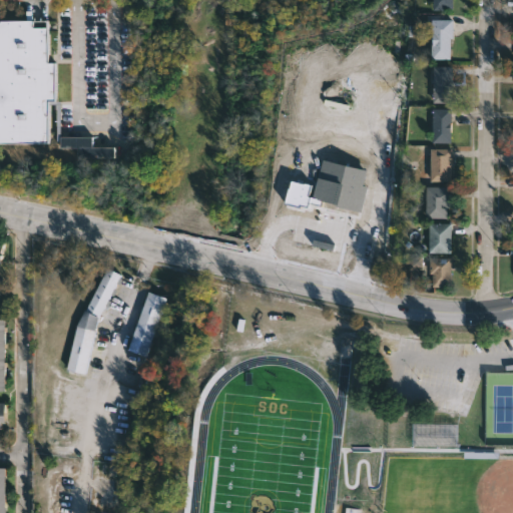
[(451,0),(451,8),(431,10),(431,0),(451,0)]
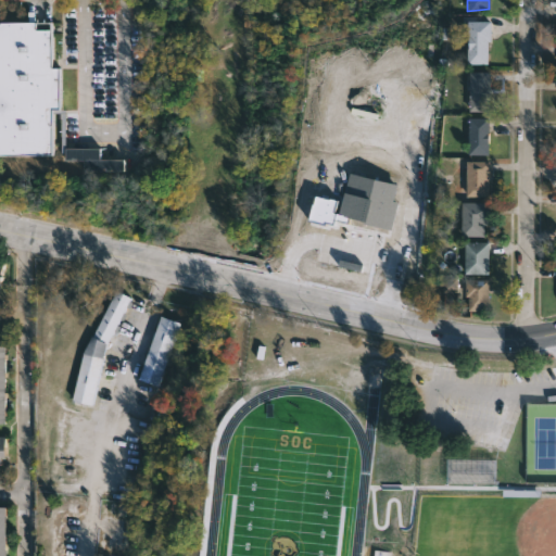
[(0,21),(52,21),(53,67),(61,67),(61,108),(53,108),(53,154),(0,154),(0,21)]
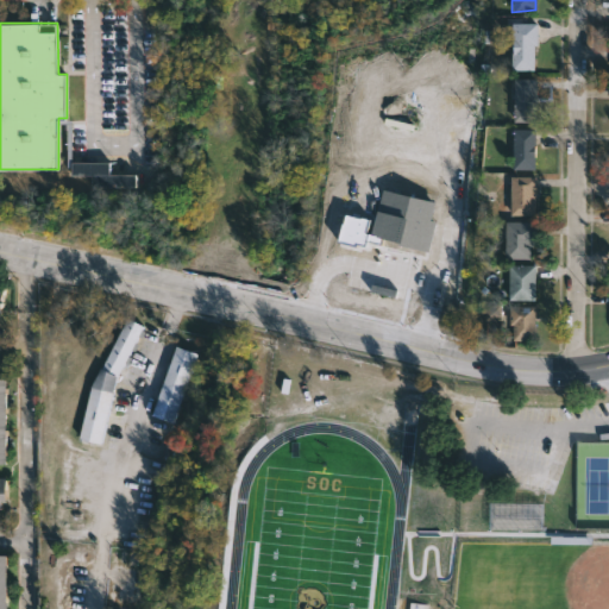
[(535,37),(535,45),(533,45),(533,70),(510,70),(510,41),(502,41),(502,29),(504,29),(504,25),(510,26),(510,23),(537,23),(535,37)]
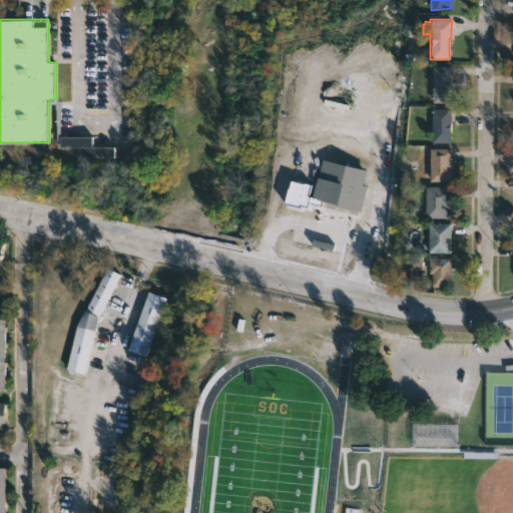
[(449,103),(431,102),(431,66),(450,66),(449,103)]
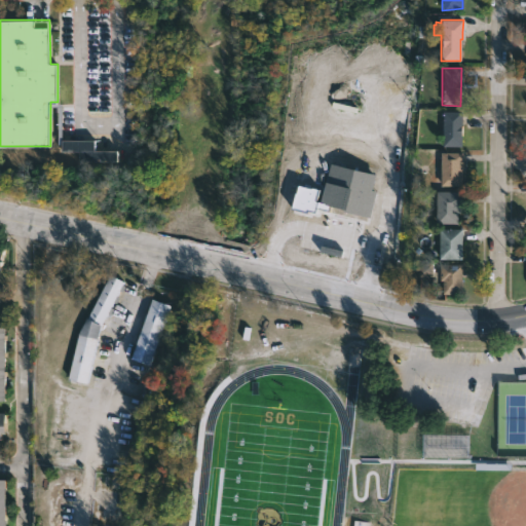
[(459,146),(441,146),(442,111),(460,112),(459,146)]
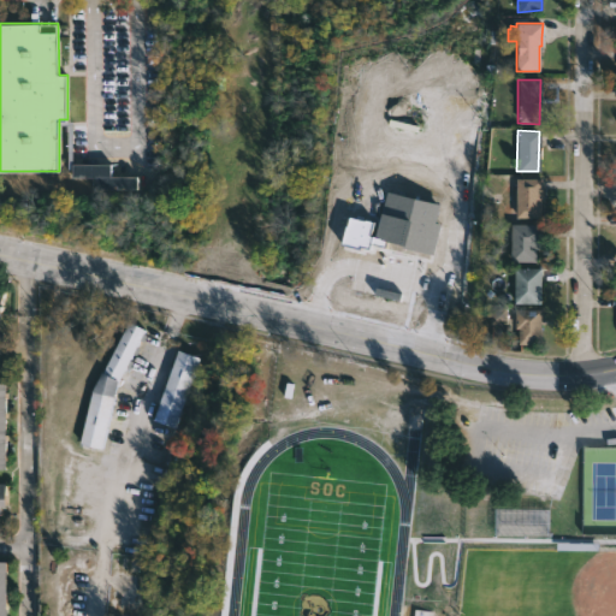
[(111,164),(111,176),(136,176),(136,189),(94,189),(94,177),(73,177),(73,164),(111,164)]
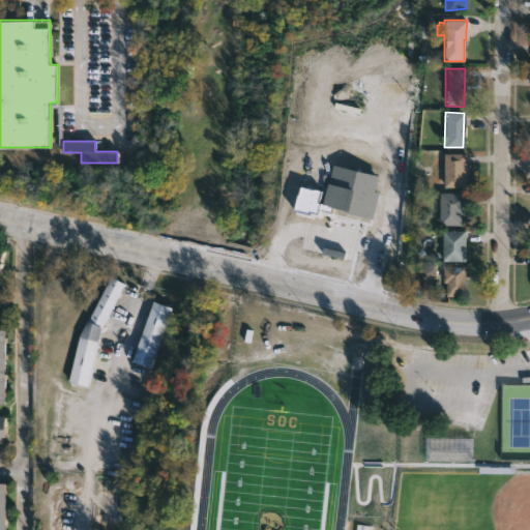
[(464,171),(463,188),(442,187),(443,153),(464,154),(464,171)]
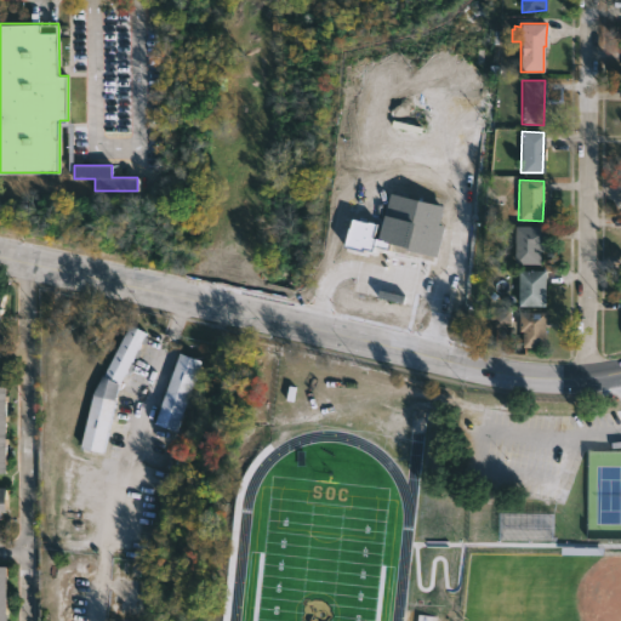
[(545,237),(543,251),(539,251),(539,265),(513,263),(513,226),(545,226),(545,237)]
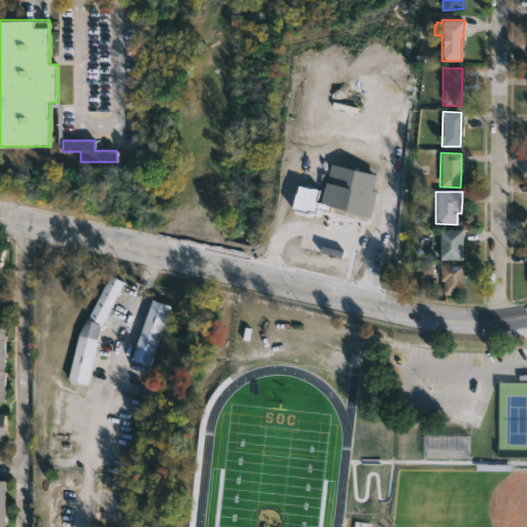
[(461,259),(440,259),(440,230),(461,230),(461,259)]
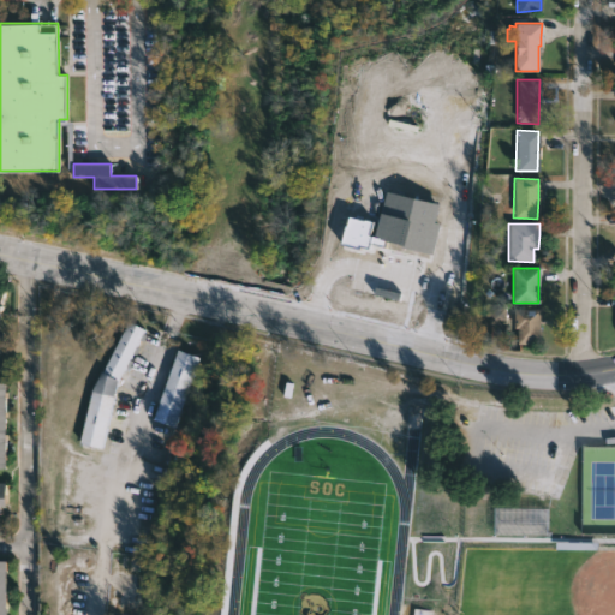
[(0,287),(12,291),(6,318),(1,317),(0,324),(0,287)]
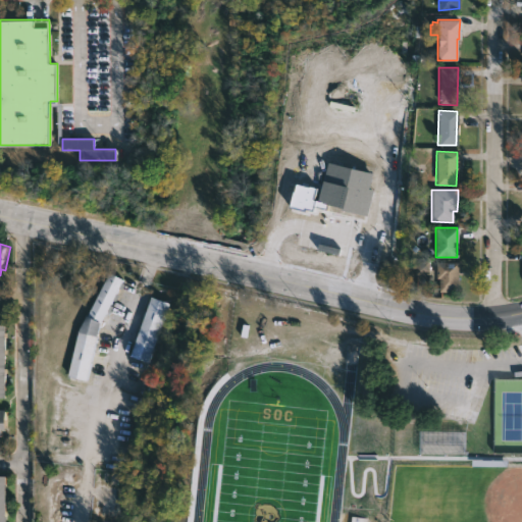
[(458,262),(457,290),(450,289),(450,293),(438,292),(438,278),(430,278),(430,271),(435,271),(435,262),(458,262)]
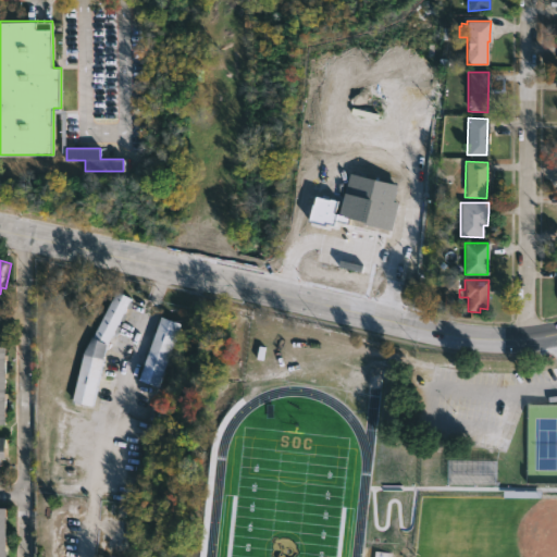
[(119,327),(115,333),(112,332),(103,348),(88,407),(69,401),(81,354),(89,337),(90,337),(114,292),(128,298),(115,325),(119,327)]
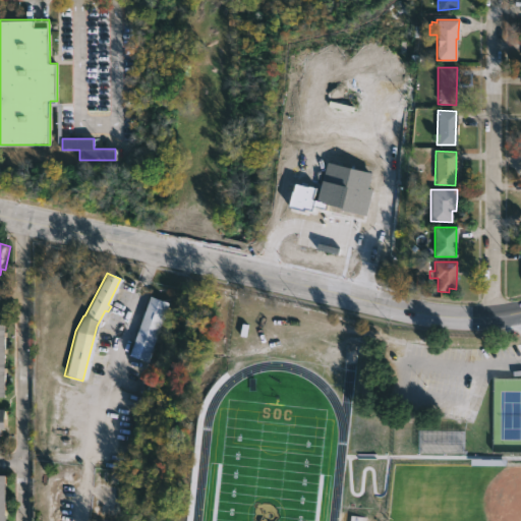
[(167,303),(146,361),(126,354),(148,296),(167,303)]
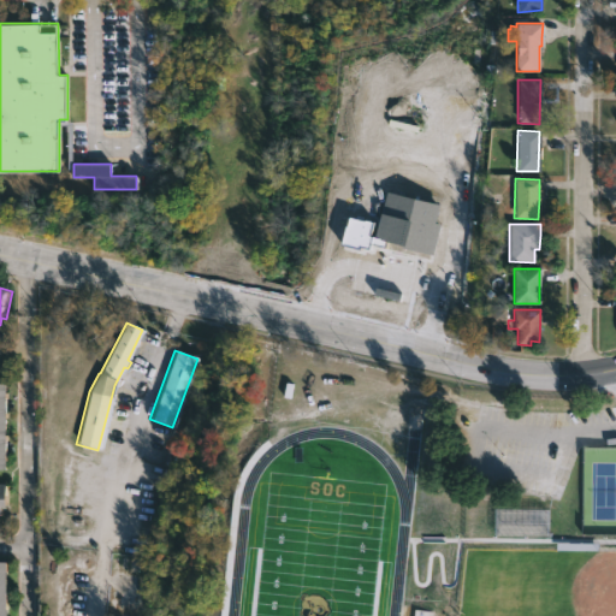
[(0,469),(10,471),(10,385),(0,385),(0,469)]
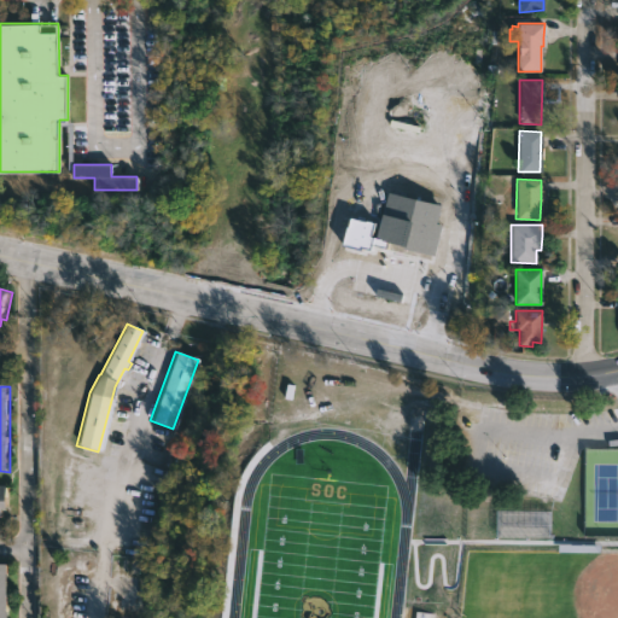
[(11,487),(0,485),(0,518),(11,519),(11,487)]
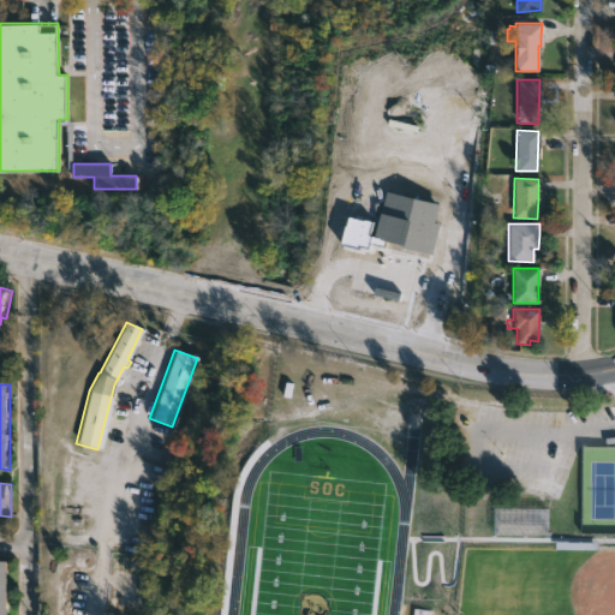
[(0,614),(0,559),(10,559),(10,614),(0,614)]
